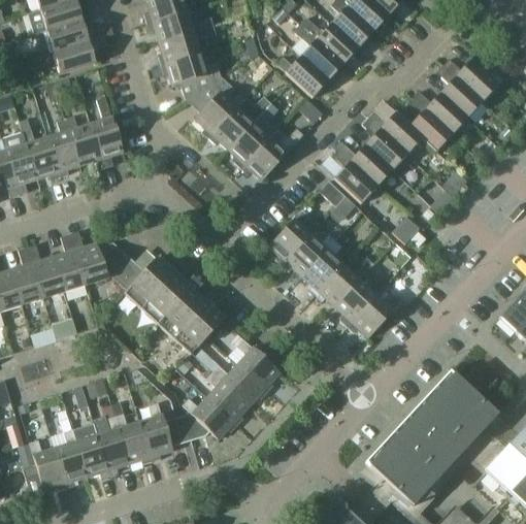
[(36,33),(48,29),(83,19),(78,5),(95,0),(69,0),(42,8),(30,12),(36,33)]
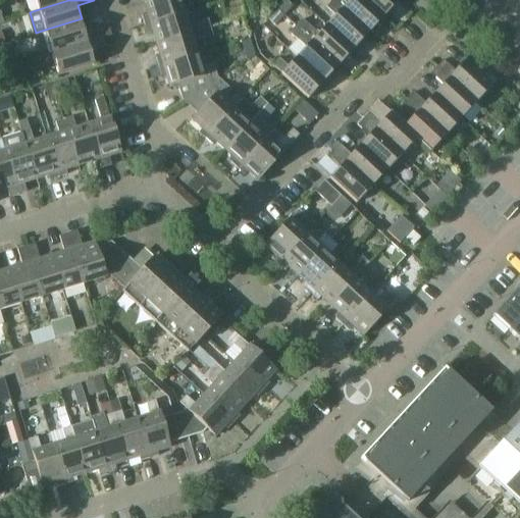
[(39,0),(42,8),(68,0),(39,0)]
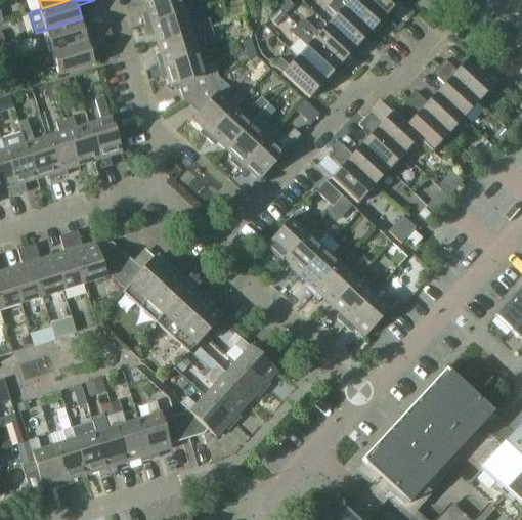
[(145,0),(149,11),(144,12),(147,22),(187,8),(184,0),(145,0)]
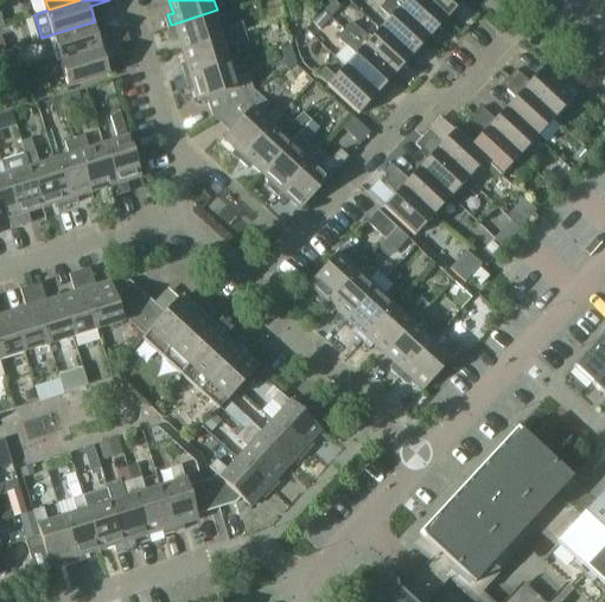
[(382,24),(418,56),(425,49),(421,45),(432,33),(394,0),(386,0),(382,4),(393,13),(382,24)]
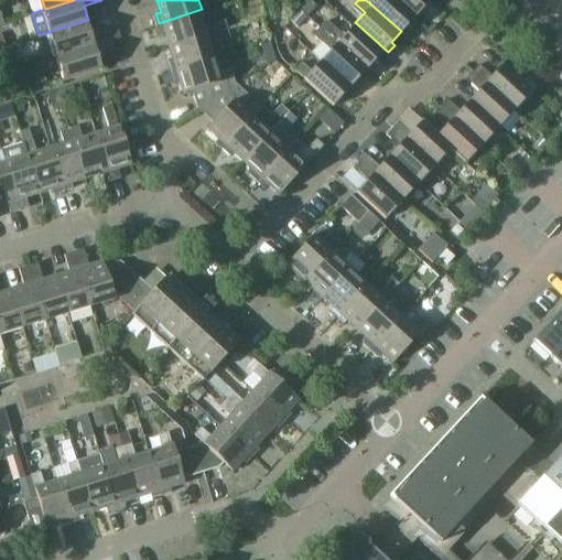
[(366,0),(401,31),(410,21),(413,24),(420,17),(401,0),(366,0)]
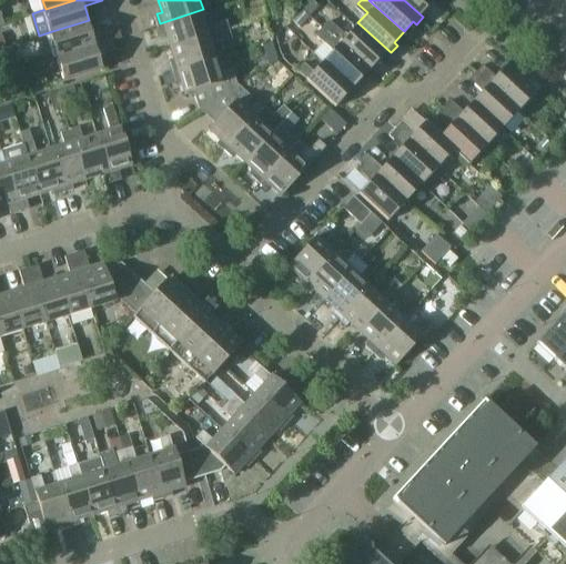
[(404,0),(423,17),(430,10),(426,7),(432,0),(404,0)]
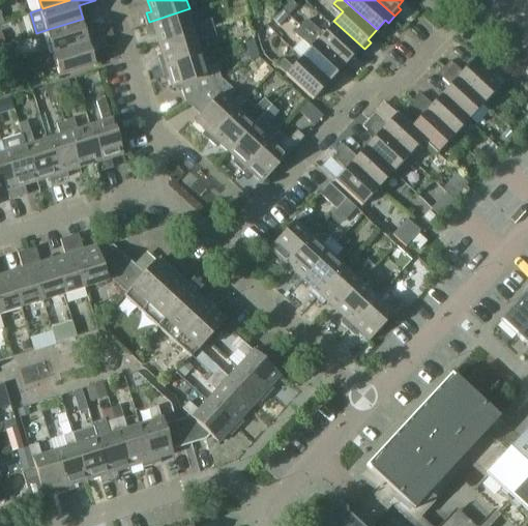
[(189,8),(149,22),(152,31),(156,29),(160,41),(215,25),(212,16),(205,18),(194,22),(189,8)]
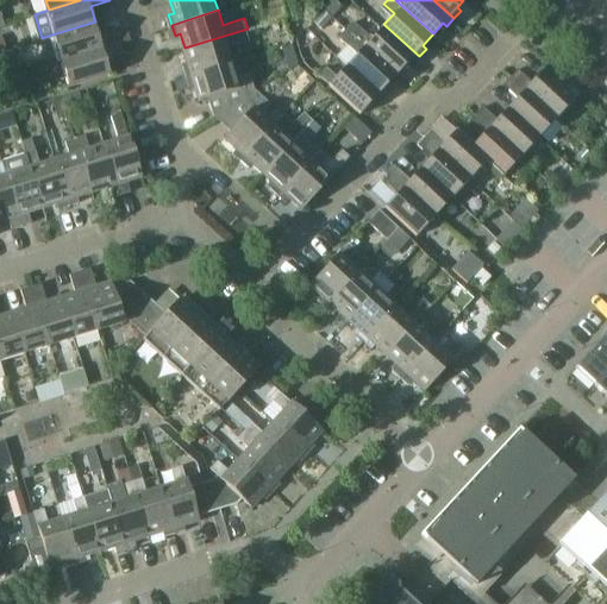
[(419,56),(383,24),(374,35),(363,25),(355,18),(348,25),(398,71),(407,61),(412,64),(419,56)]
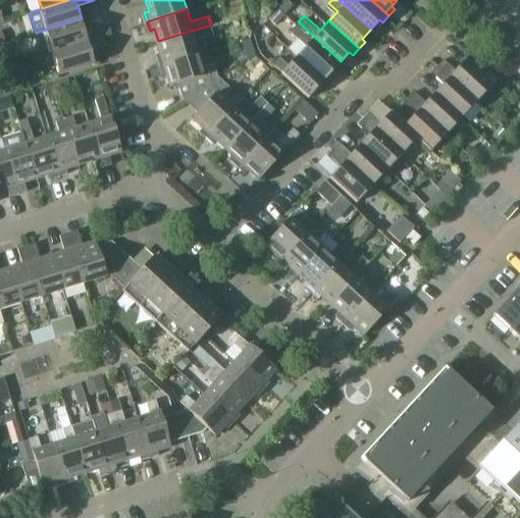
[(82,18),(48,29),(54,50),(104,35),(101,26),(86,31),(82,18)]
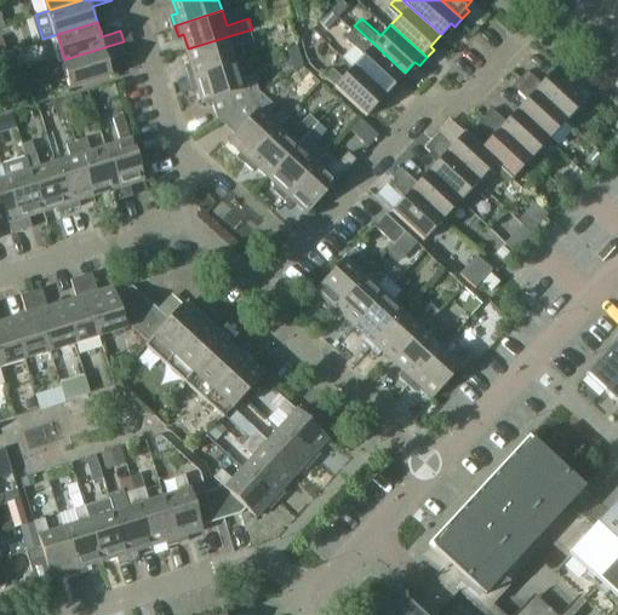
[(355,63),(390,96),(398,88),(394,85),(405,73),(354,26),(347,33),(366,51),(355,63)]
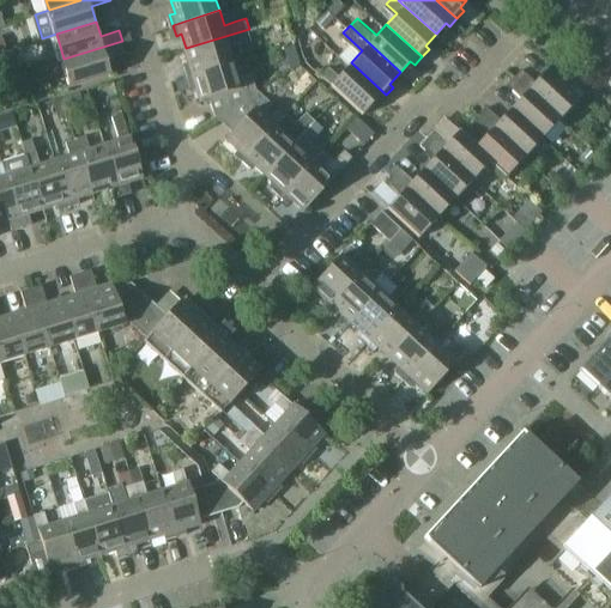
[(249,29),(186,48),(191,62),(186,64),(188,74),(235,60),(230,44),(244,40),(253,37),(249,29)]
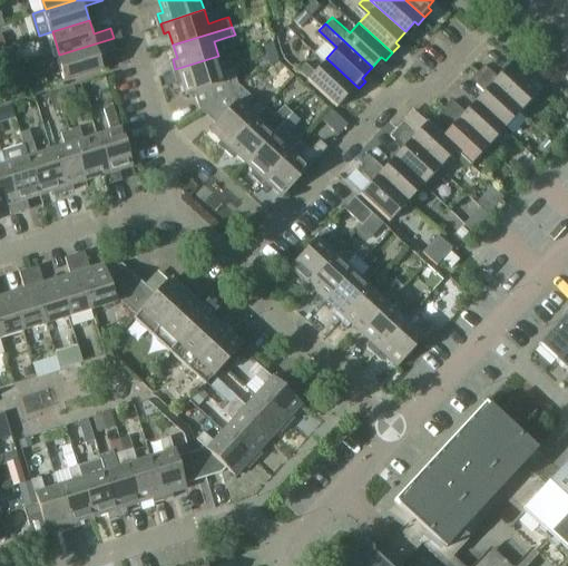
[(114,38),(59,55),(67,77),(104,66),(99,52),(116,47),(114,38)]
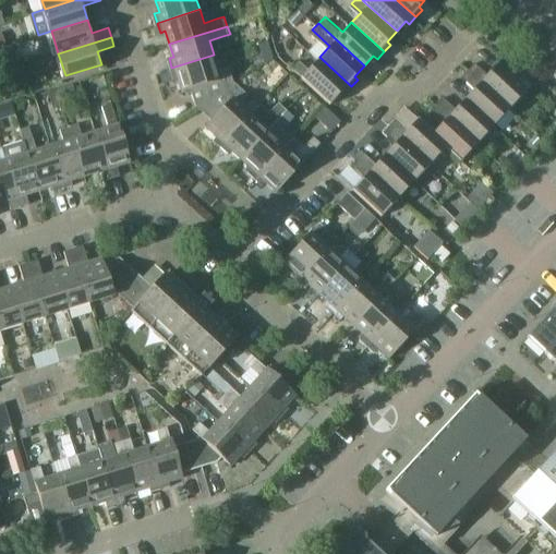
[(214,55),(171,68),(174,76),(179,75),(183,89),(192,86),(197,103),(198,104),(238,80),(234,76),(230,63),(218,68),(214,55)]
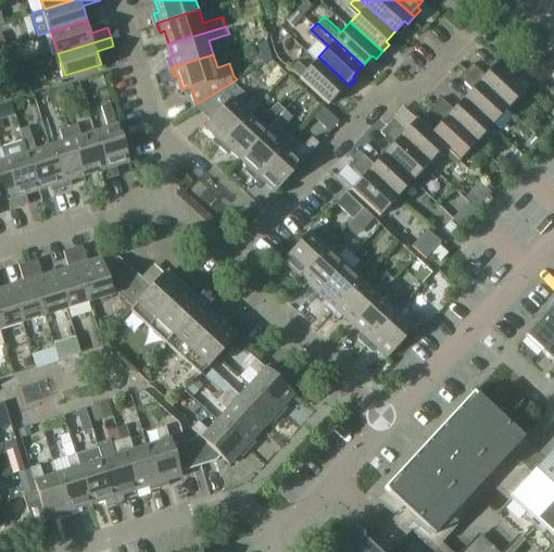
[(350,86),(318,57),(309,66),(299,58),(292,64),(303,74),(302,75),(330,100),(340,89),(343,92),(350,86)]
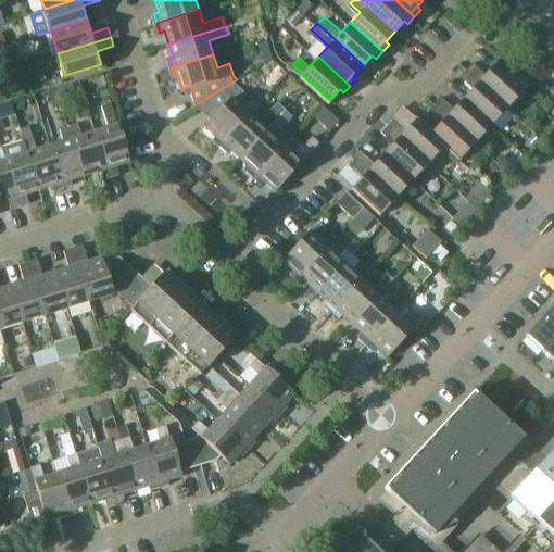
[(515,78),(498,61),(487,72),(475,60),(468,66),(510,104),(531,82),(520,72),(515,78)]
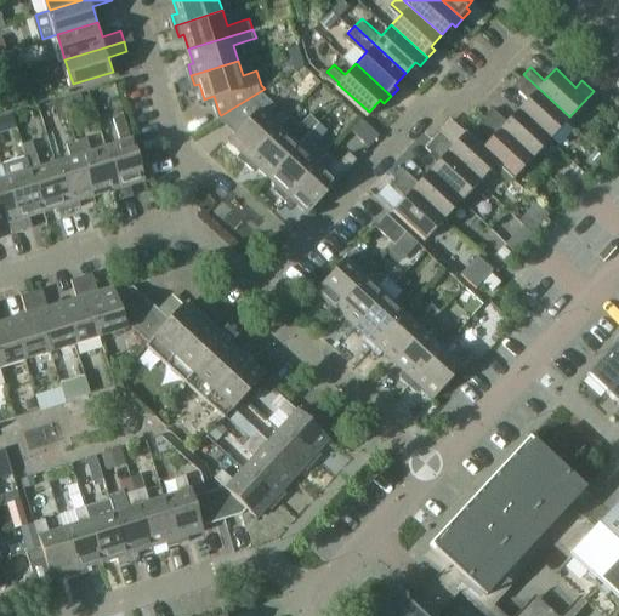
[(569,117),(523,74),(515,83),(529,96),(520,107),(551,136),(569,117)]
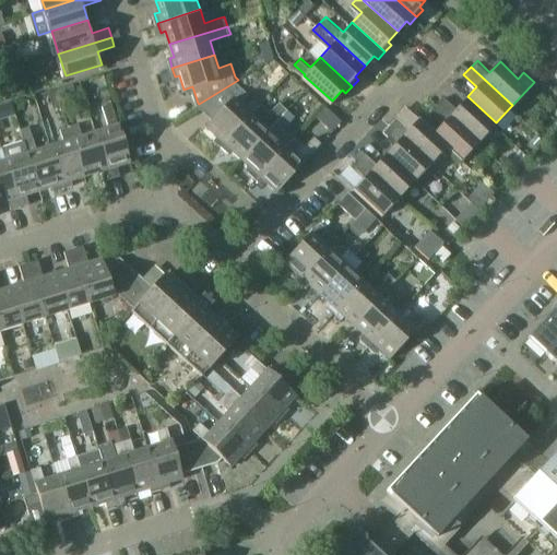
[(238,80),(199,104),(213,117),(208,124),(218,133),(215,138),(222,143),(252,111),(241,101),(250,91),(238,80)]
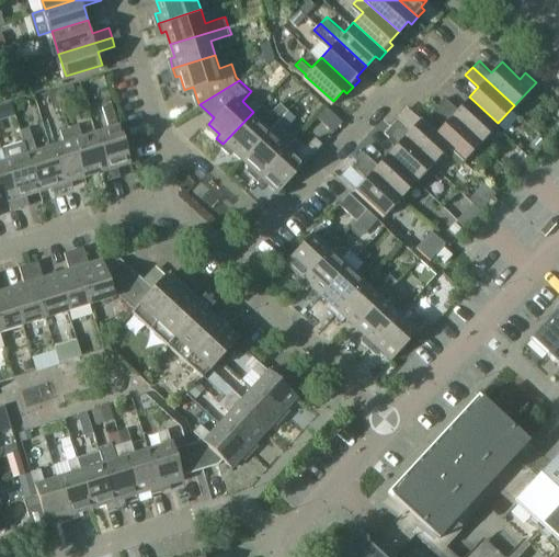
[(440,102),(481,140),(498,123),(469,97),(458,106),(446,95),(440,102)]
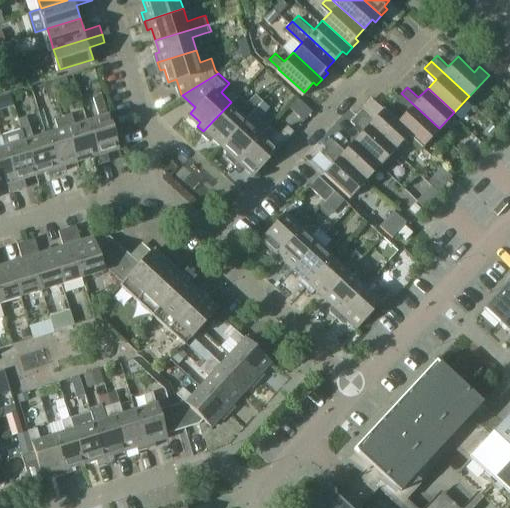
[(109,112),(105,101),(103,93),(94,96),(100,115),(89,119),(102,161),(110,159),(108,150),(121,146),(110,112),(109,112)]
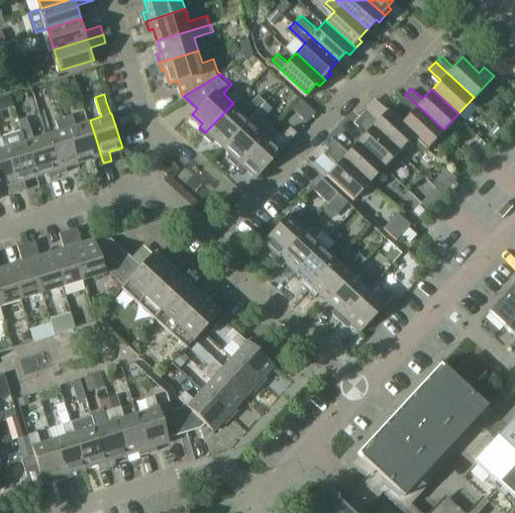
[(233,103),(205,132),(212,138),(214,136),(223,144),(249,117),(266,100),(260,94),(250,104),(241,95),(233,103)]
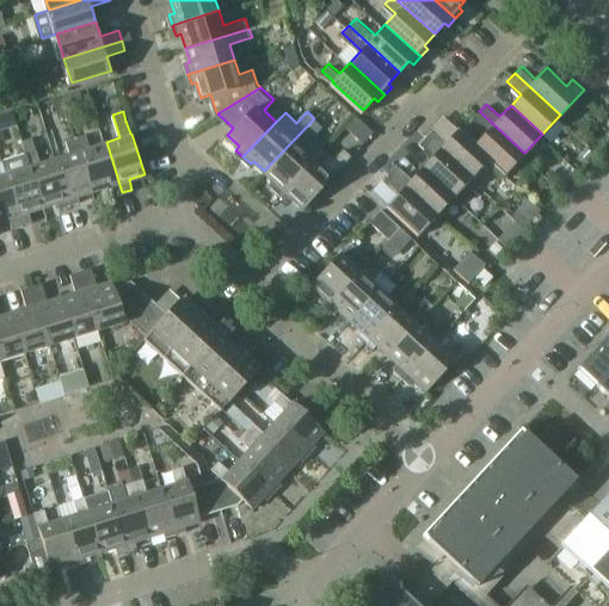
[(490,156),(488,158),(505,173),(524,153),(479,111),(472,119),(486,133),(475,143),(490,156)]
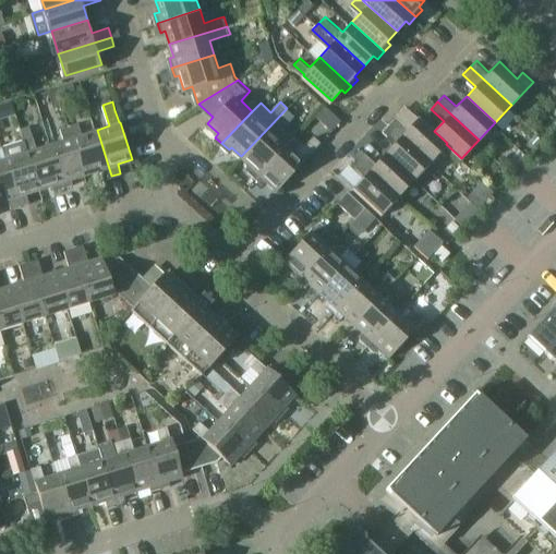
[(255,175),(286,143),(276,134),(294,115),(287,108),(269,127),(241,156),(252,166),(250,169),(255,175)]
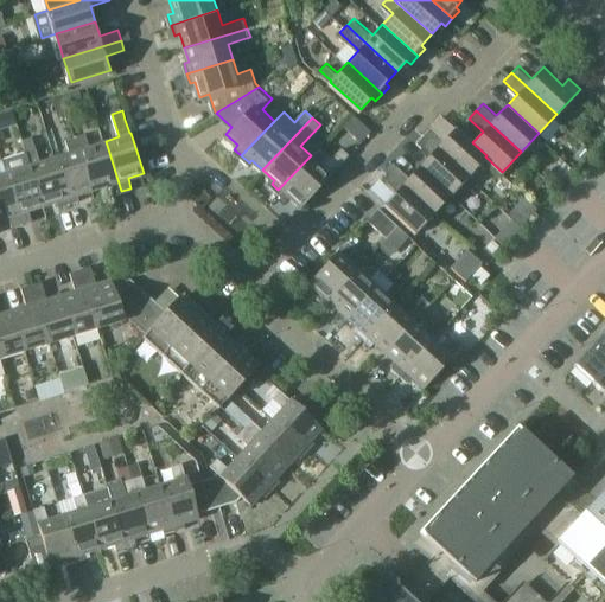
[(469,174),(485,157),(486,155),(472,142),(457,127),(446,139),(432,126),(424,134),(469,174)]
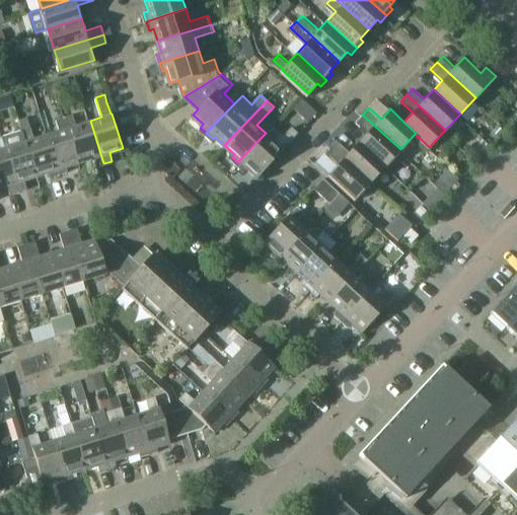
[(66,116),(80,161),(91,158),(94,166),(103,163),(90,121),(77,125),(74,113),(66,116)]
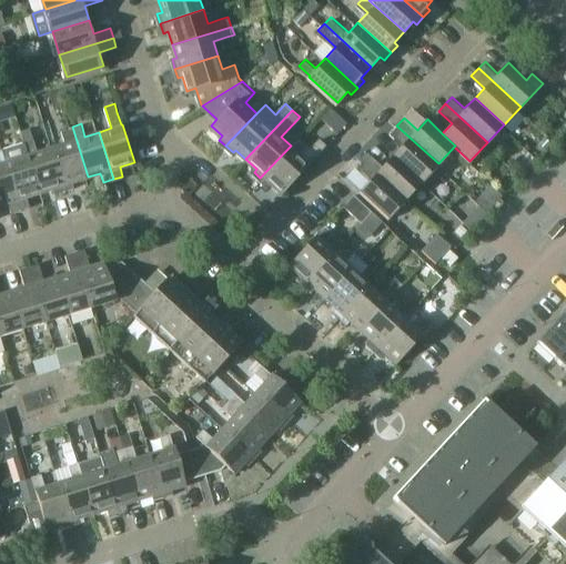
[(394,154),(422,181),(438,163),(396,126),(390,132),(403,144),(394,154)]
